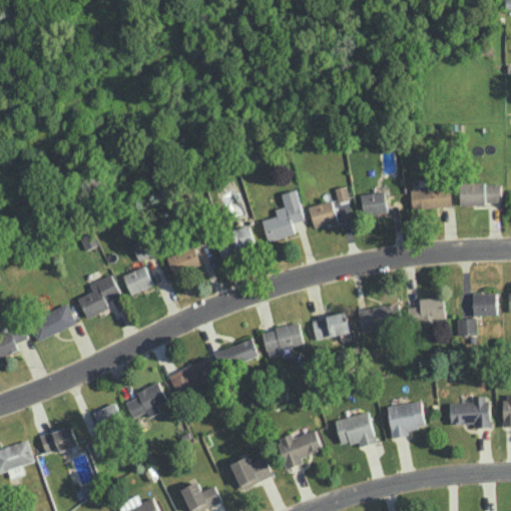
[(458,184),(459,205),(500,204),(499,183),(458,184)]
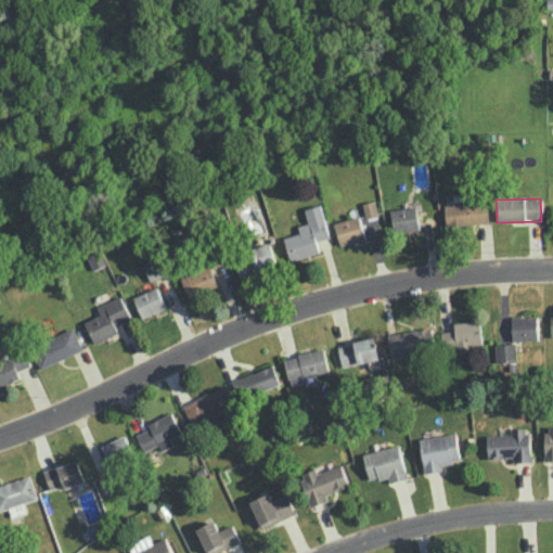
[(376,218),(374,202),(361,204),(363,219),(376,218)]
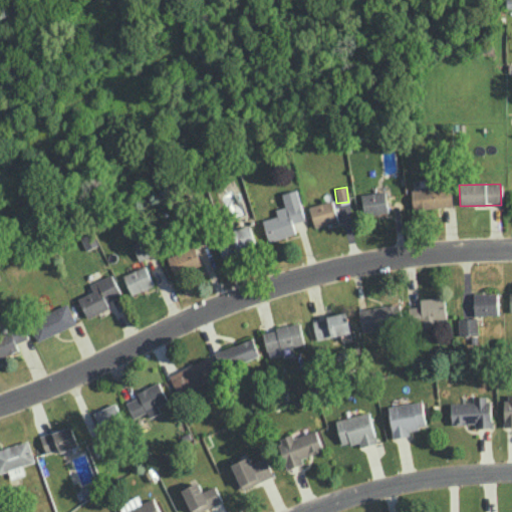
[(412,210),(451,208),(450,189),(411,190),(412,210)]
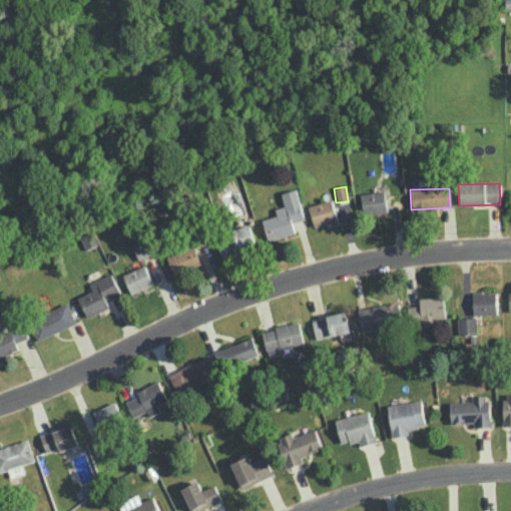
[(284,207),(274,209),(276,217),(261,220),(266,241),(294,235),(291,223),(303,220),(295,190),(280,193),(284,207)]
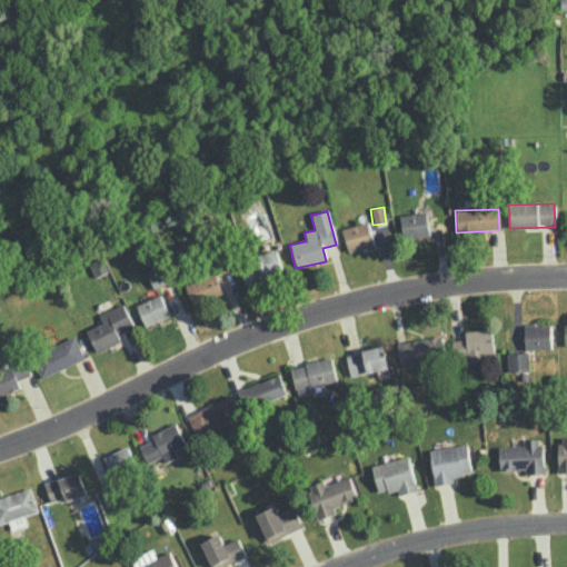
[(401,239),(428,237),(426,214),(399,216),(401,239)]
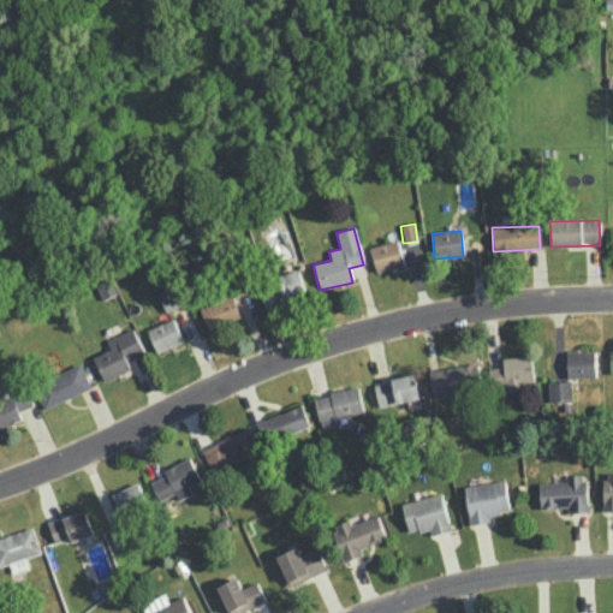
[(368,249),(375,274),(403,266),(396,242),(368,249)]
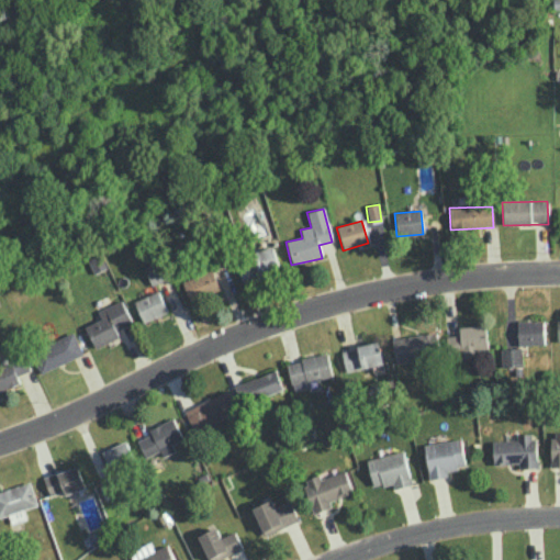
[(239,280),(278,272),(272,250),(235,258),(239,280)]
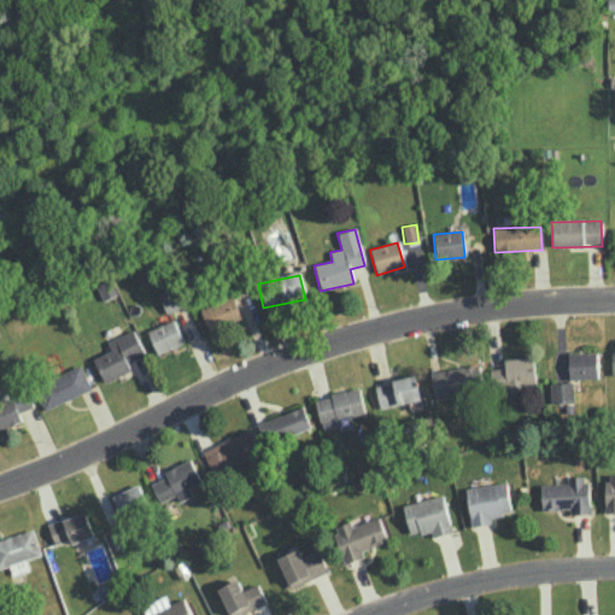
[(164,315),(183,308),(175,287),(157,294),(164,315)]
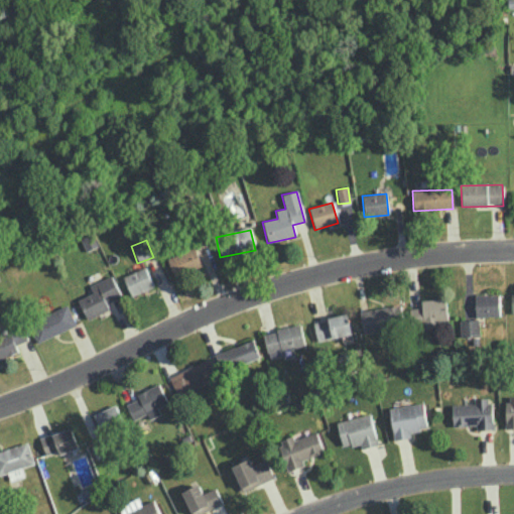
[(172,277),(201,269),(195,248),(166,257),(172,277)]
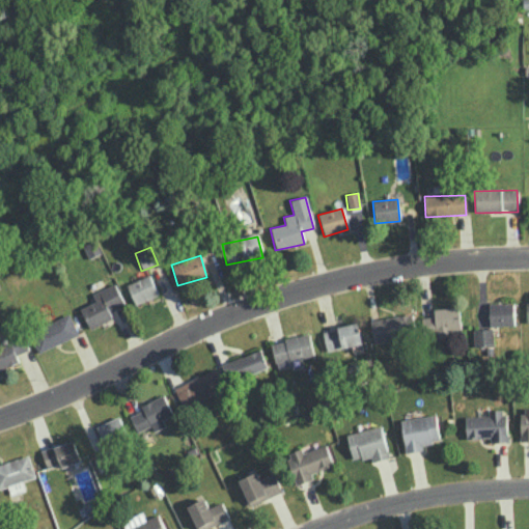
[(134,306),(158,297),(148,276),(126,285),(134,306)]
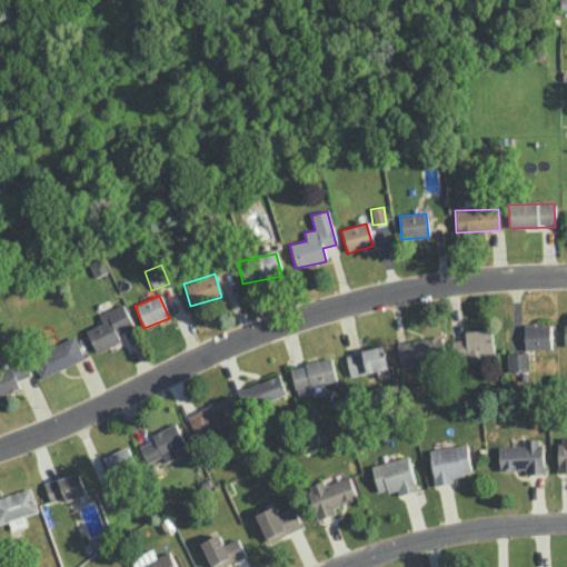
[(95,352),(136,334),(122,305),(98,317),(101,325),(85,331),(95,352)]
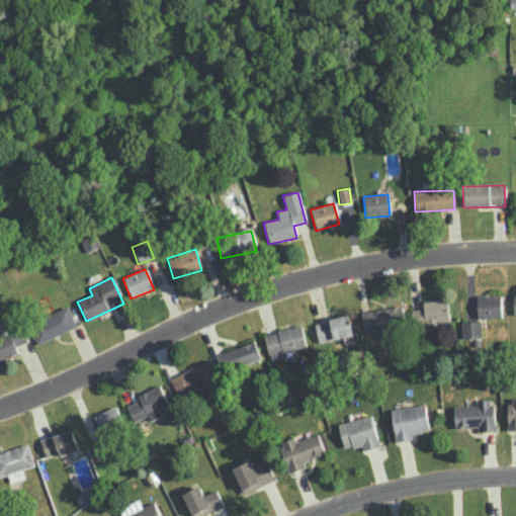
[(501,319),(500,296),(476,296),(477,320),(501,319)]
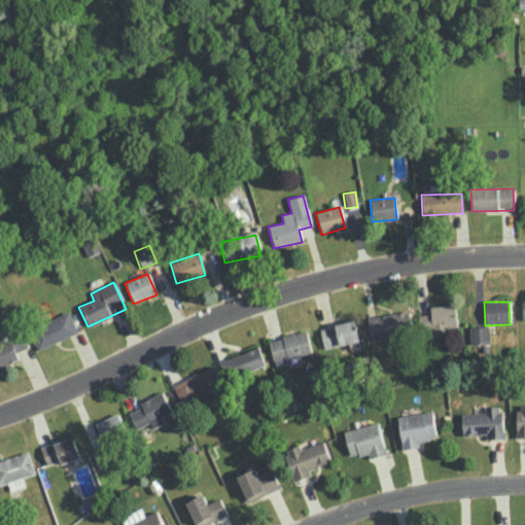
[(36,351),(77,334),(69,313),(28,330),(36,351)]
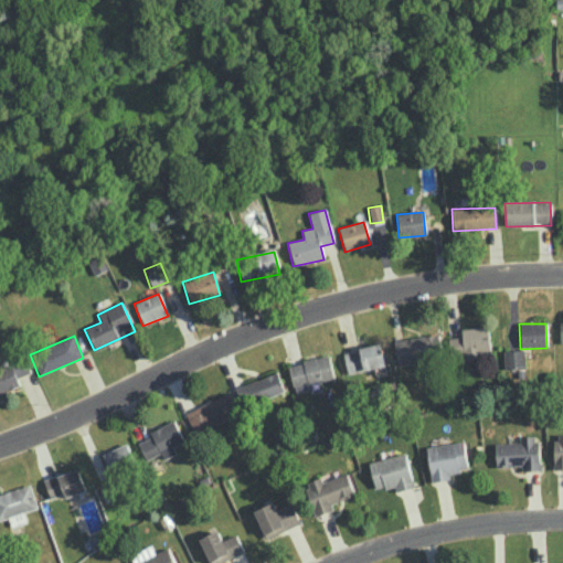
[(393,341),(396,364),(442,359),(438,336),(393,341)]
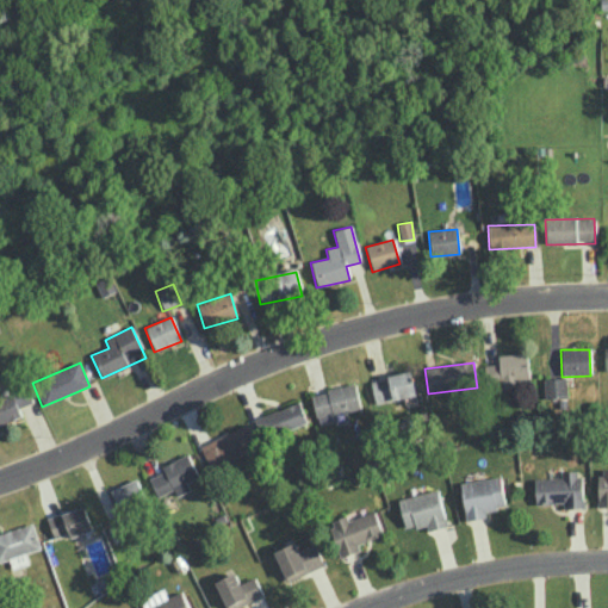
[(370,382),(374,404),(415,397),(410,373),(370,382)]
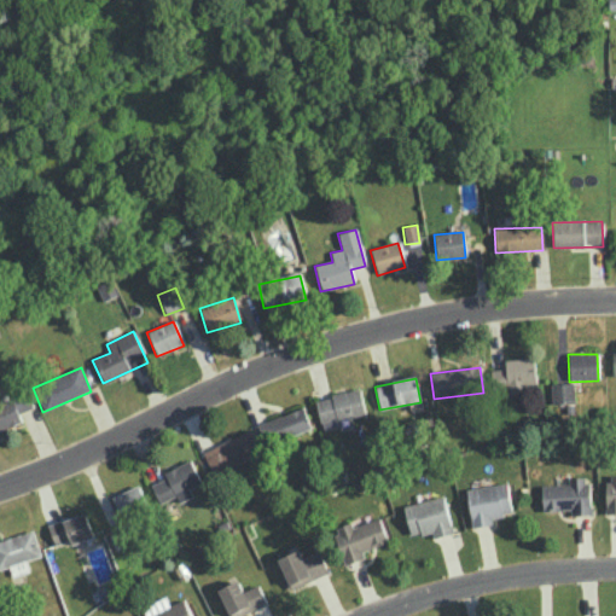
[(573,405),(573,384),(550,385),(551,405),(573,405)]
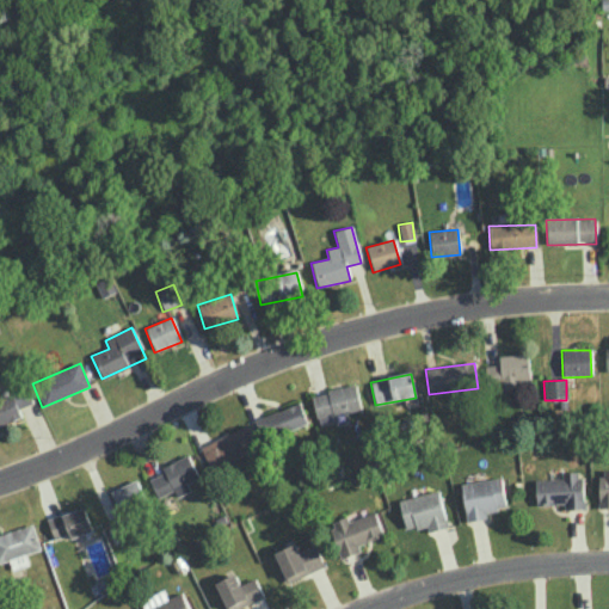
[(312,394),(317,428),(334,425),(332,417),(360,412),(356,387),(312,394)]
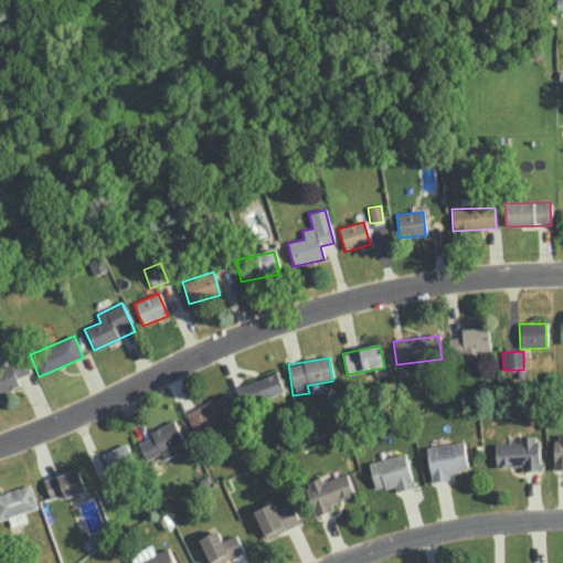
[(0,393),(19,388),(16,379),(28,374),(23,360),(0,367),(0,393)]
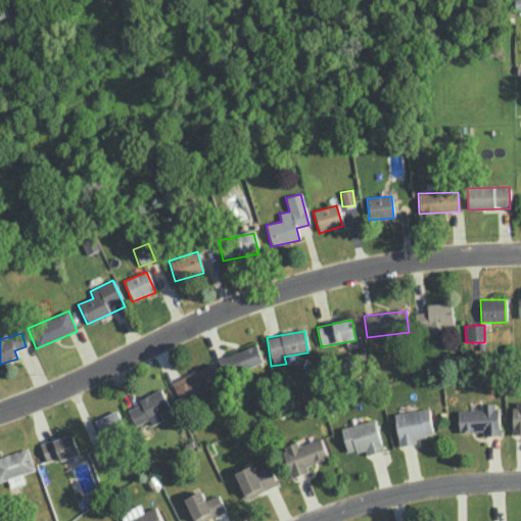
[(225,377),(262,363),(255,345),(218,360),(225,377)]
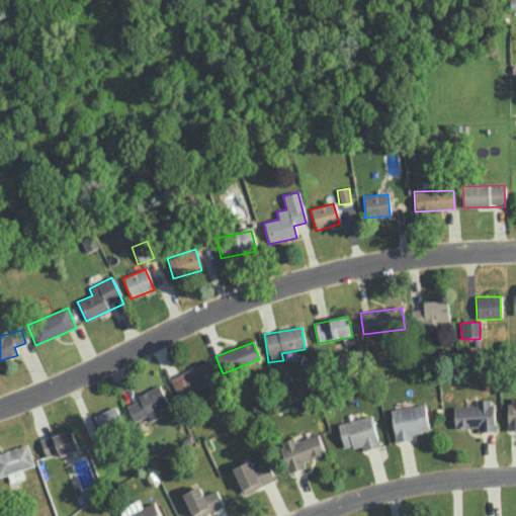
[(169,378),(177,399),(218,382),(209,362),(169,378)]
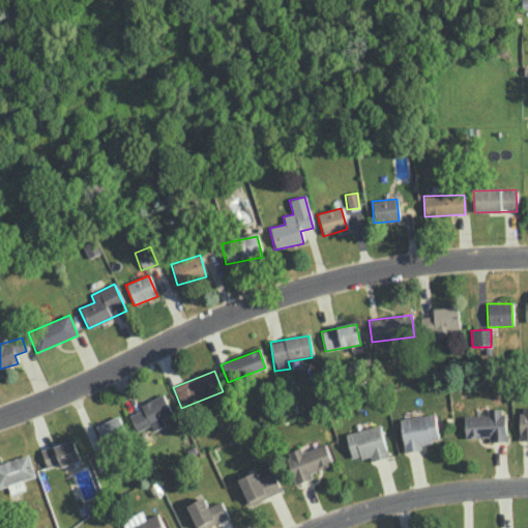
[(165,428),(162,419),(171,416),(164,397),(139,405),(141,412),(129,416),(135,433),(150,427),(152,432),(165,428)]
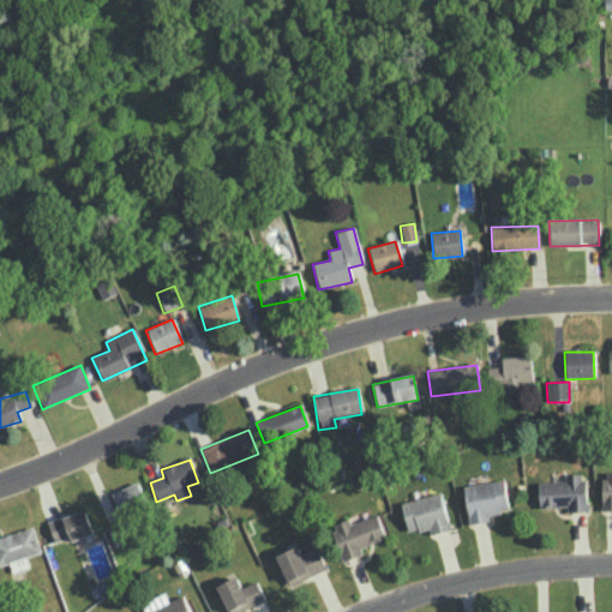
[(611,473),(601,474),(601,513),(611,511),(611,473)]
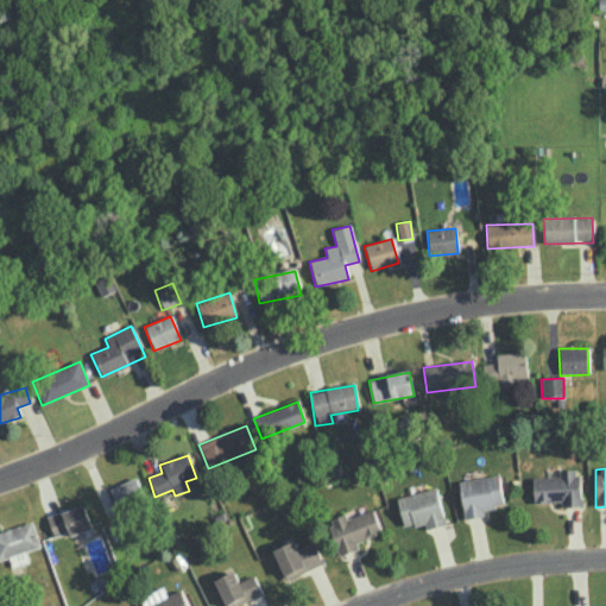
[(531,479),(532,504),(561,503),(561,509),(579,507),(578,471),(559,472),(559,478),(531,479)]
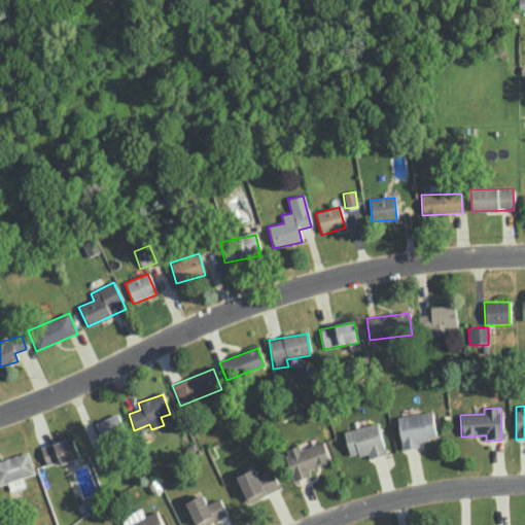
[(397,417),(400,451),(419,449),(418,441),(434,440),(431,414),(397,417)]
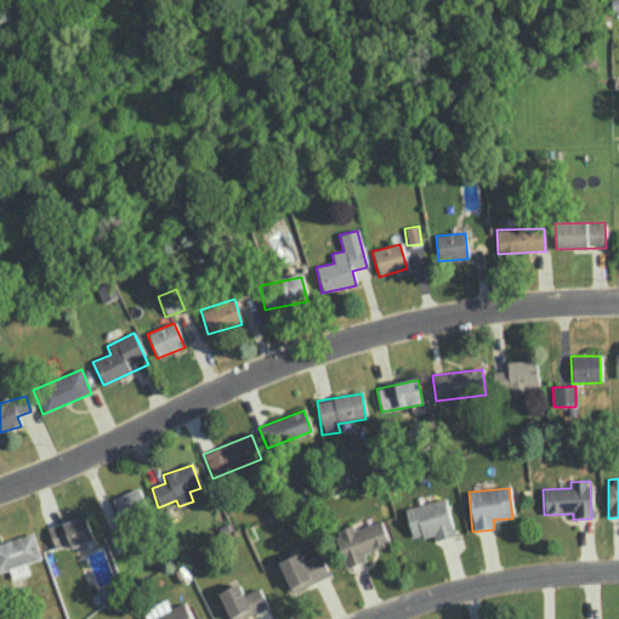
[(121,523),(147,511),(136,489),(112,501),(121,523)]
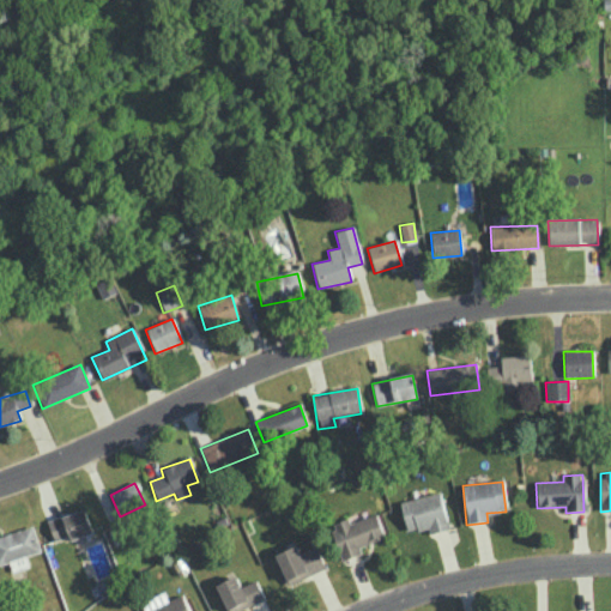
[(406,533),(427,528),(428,534),(447,531),(440,494),(399,502),(406,533)]
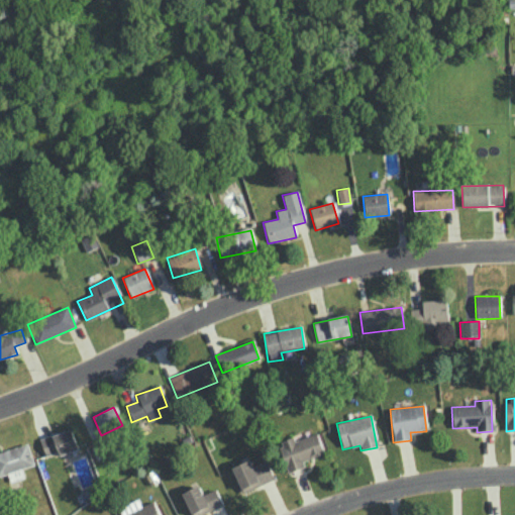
[(44,457),(58,453),(59,456),(77,450),(71,430),(39,439),(44,457)]
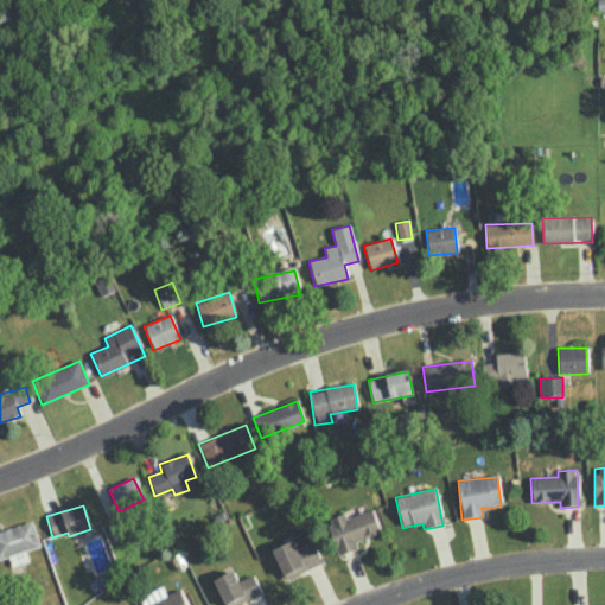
[(355,542),(380,534),(371,510),(345,518),(343,514),(326,521),(338,556),(357,549),(355,542)]
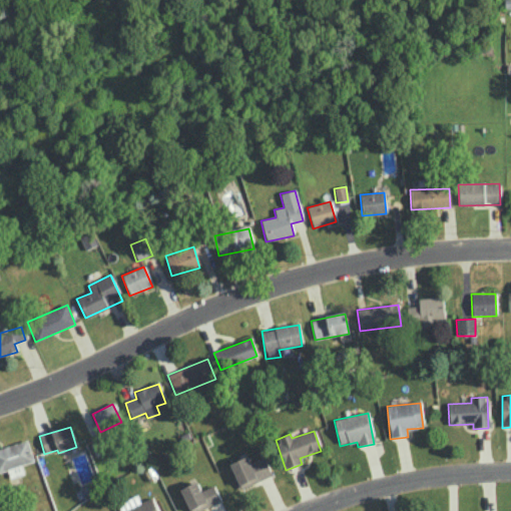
[(9,479),(23,475),(20,466),(33,462),(27,442),(0,449),(0,473),(6,471),(9,479)]
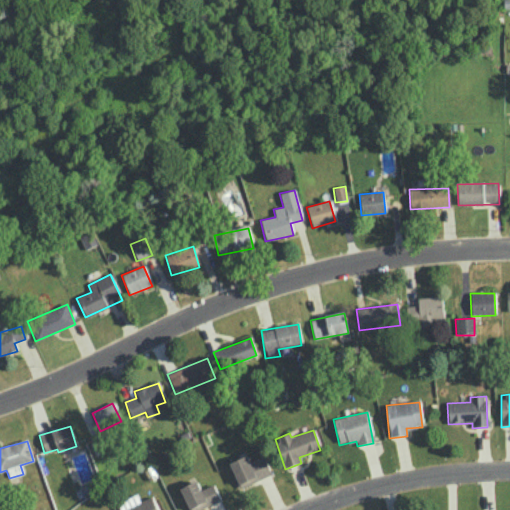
[(250,462),(247,455),(229,463),(240,489),(271,475),(263,457),(250,462)]
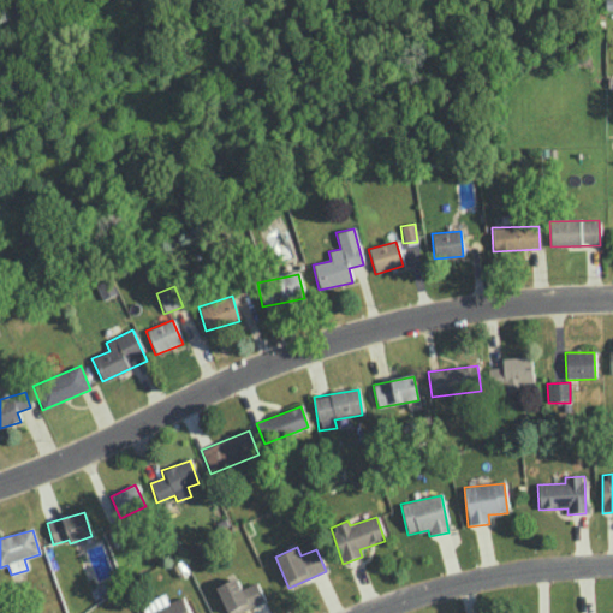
[(256,583),(240,589),(236,578),(215,588),(227,612),(240,612),(265,602),(256,583)]
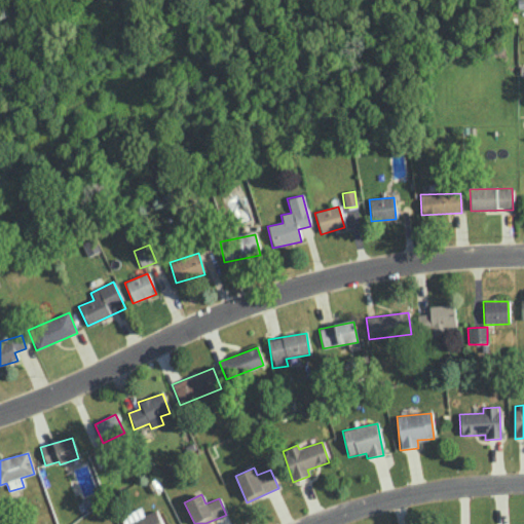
[(160,523),(156,513),(129,523),(160,523)]
